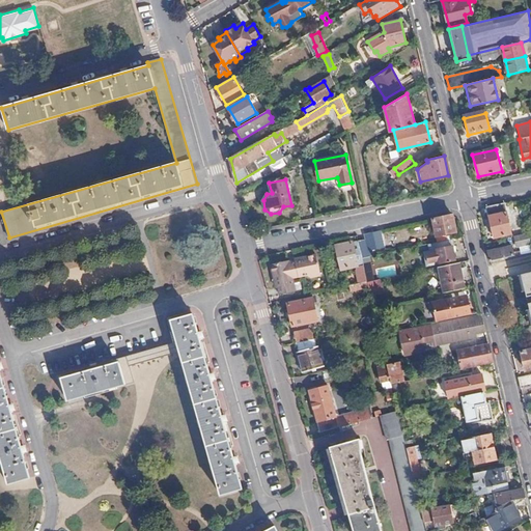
[(454,232),(451,215),(432,218),(437,236),(445,234),(454,232)]
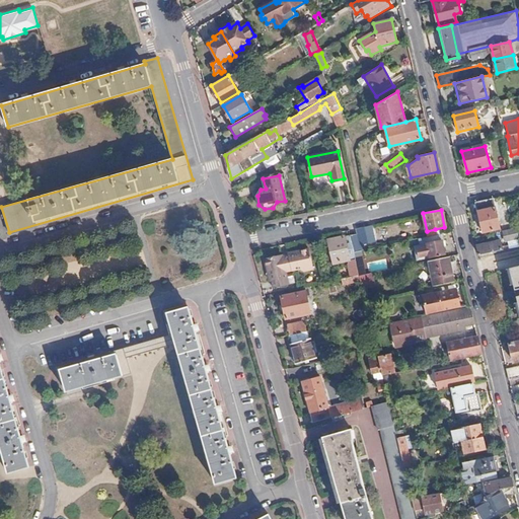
[(495,211),(477,215),(483,238),(502,233),(499,222),(495,211)]
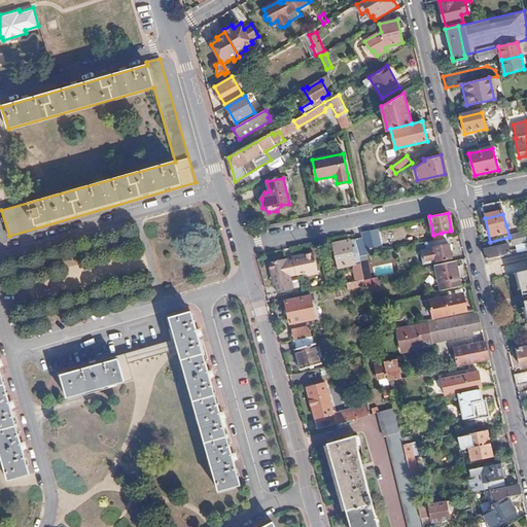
[(513,243),(525,240),(523,232),(511,235),(513,243)]
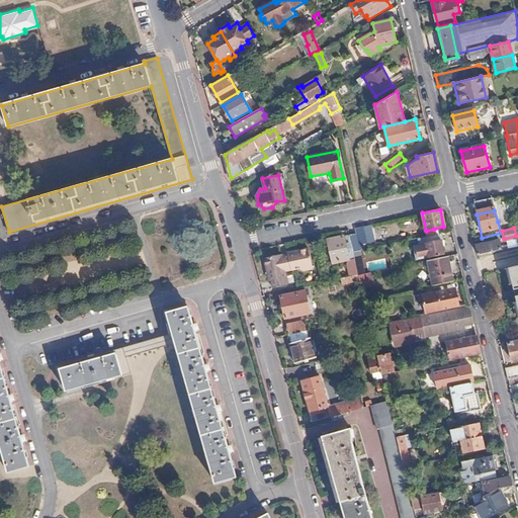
[(439,241),(438,234),(435,235),(427,236),(421,238),(422,245),(413,247),(416,260),(444,253),(441,240),(439,241)]
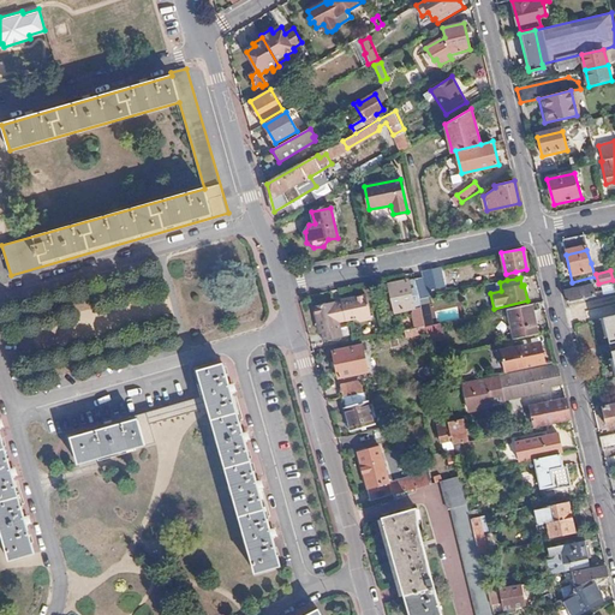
[(419,299),(430,297),(425,279),(415,281),(417,292),(419,299)]
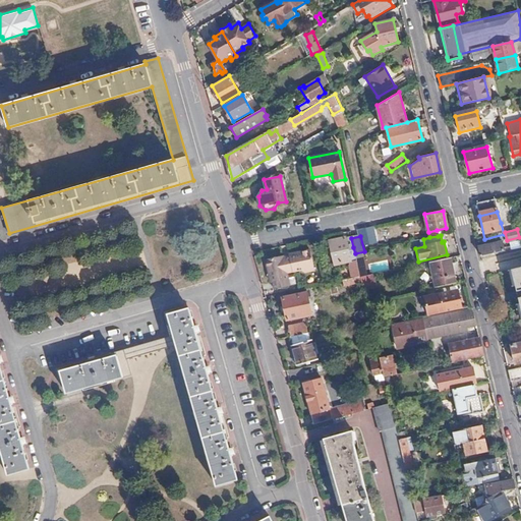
[(348,248),(346,238),(345,237),(330,240),(335,264),(351,261),(348,248)]
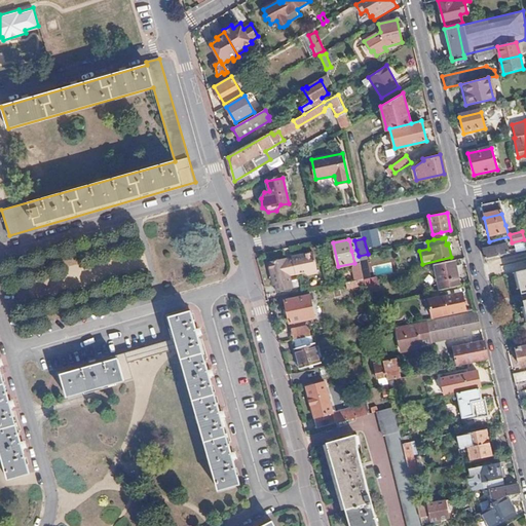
[(515,242),(515,246),(516,250),(525,247),(525,246),(525,240),(515,242)]
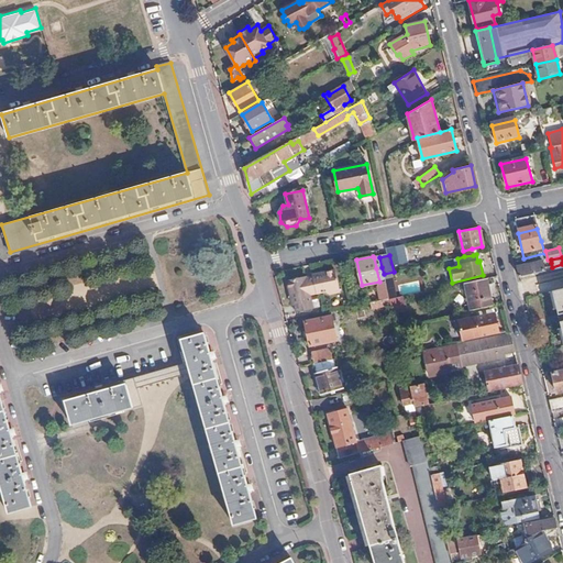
[(542,260),(517,266),(518,269),(519,276),(544,271),(544,268),(543,265),(542,260)]
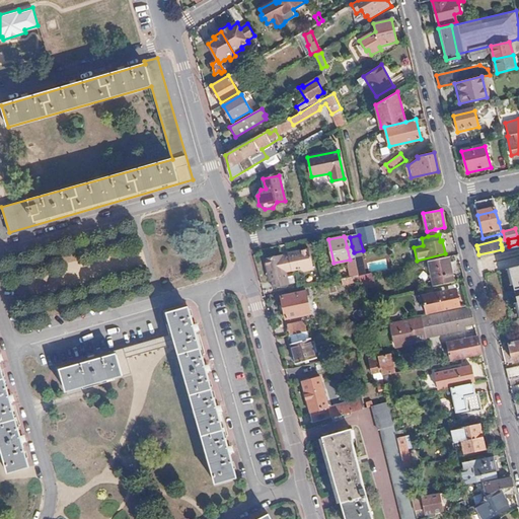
[(265,256),(268,271),(270,271),(272,279),(273,286),(287,283),(285,276),(287,275),(285,268),(291,267),(292,269),(302,267),(302,269),(313,267),(309,246),(296,249),(297,252),(288,254),(282,255),(282,252),(265,256)]
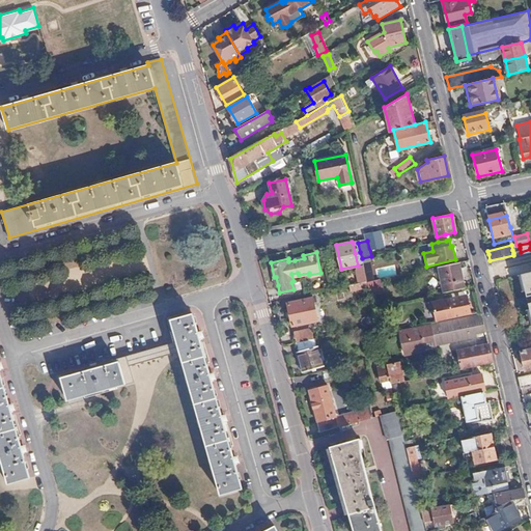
[(444,294),(465,288),(458,262),(438,267),(444,294)]
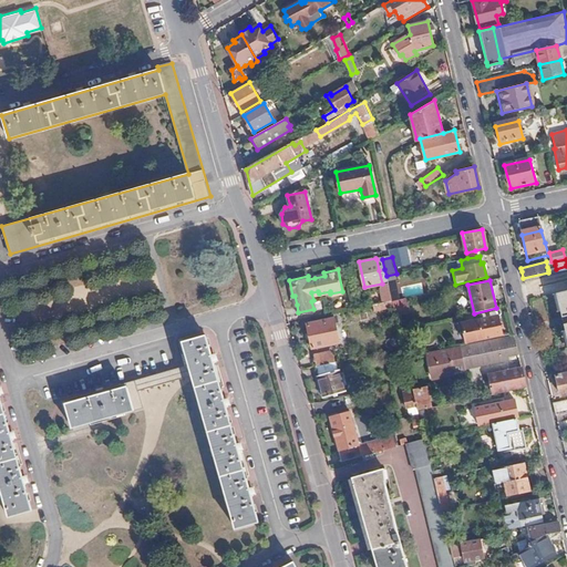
[(566,325),(564,326),(566,339),(566,290),(556,294),(562,317),(566,315),(566,325)]
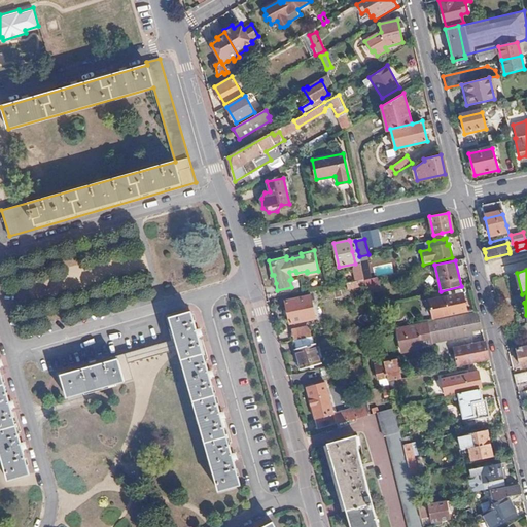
[(351,282),(364,280),(362,271),(349,274),(351,282)]
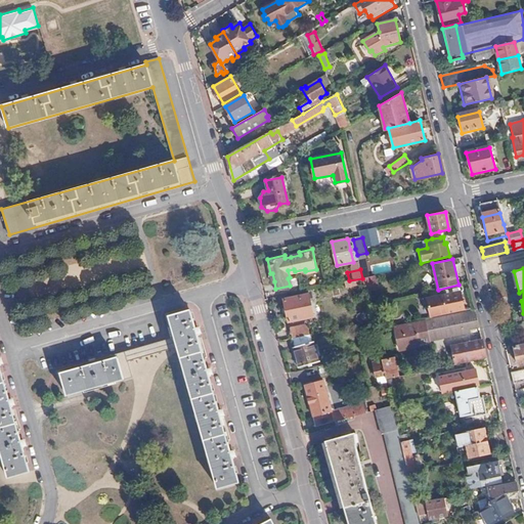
[(362,278),(365,292),(379,289),(376,275),(362,278)]
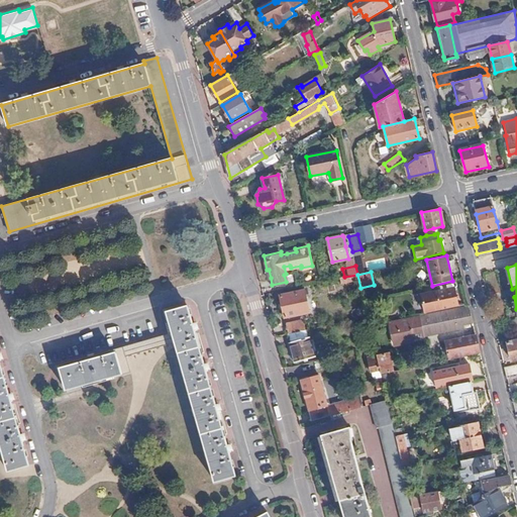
[(457,306),(452,287),(421,295),(425,313),(457,306)]
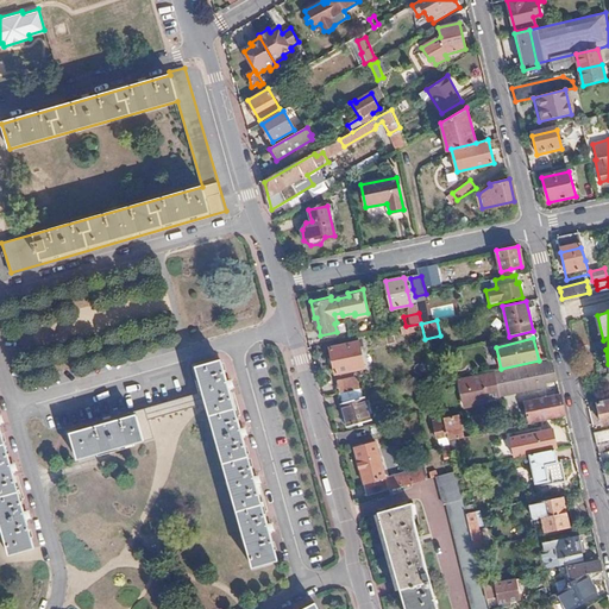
[(363,368),(357,341),(330,347),(336,374),(363,368)]
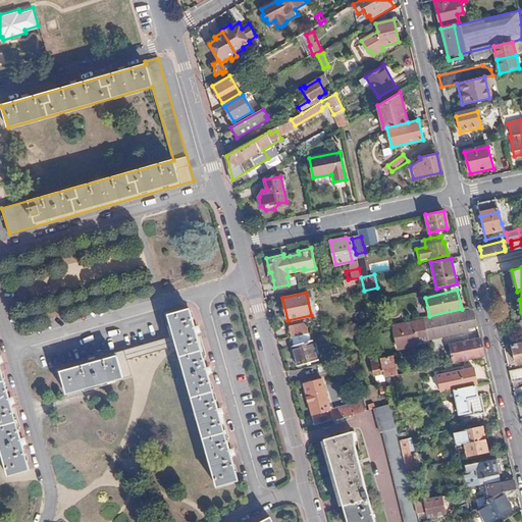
[(174,335),(59,369),(67,394),(132,374),(127,360),(177,346),(217,485),(238,480),(190,309),(168,315),(174,335)]
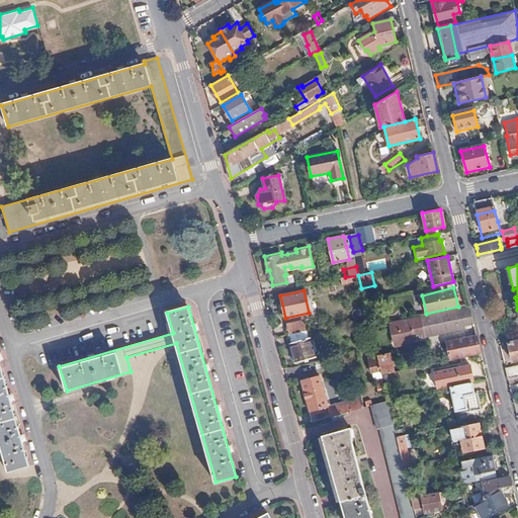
[(460,311),(463,327),(473,325),(469,309),(460,311)]
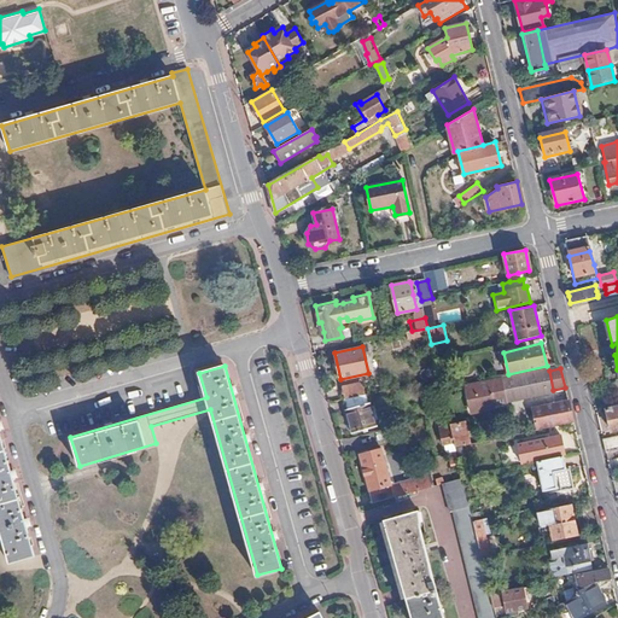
[(501,380),(506,404),(554,394),(553,390),(549,371),(501,380)]
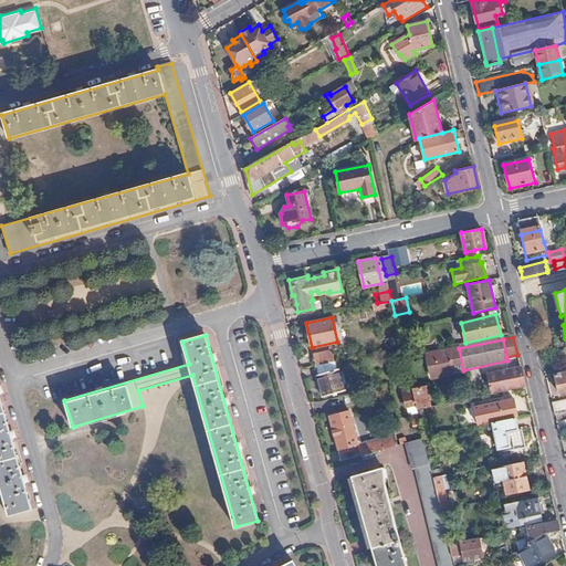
[(451,373),(463,370),(459,348),(427,355),(432,380),(442,378),(442,374),(451,373)]
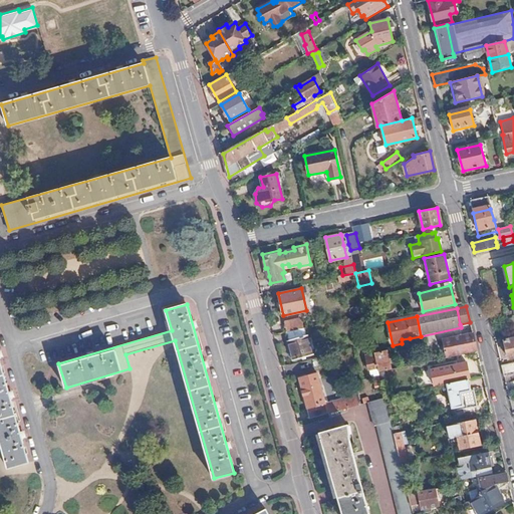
[(286,331),(302,328),(300,318),(285,321),(286,331)]
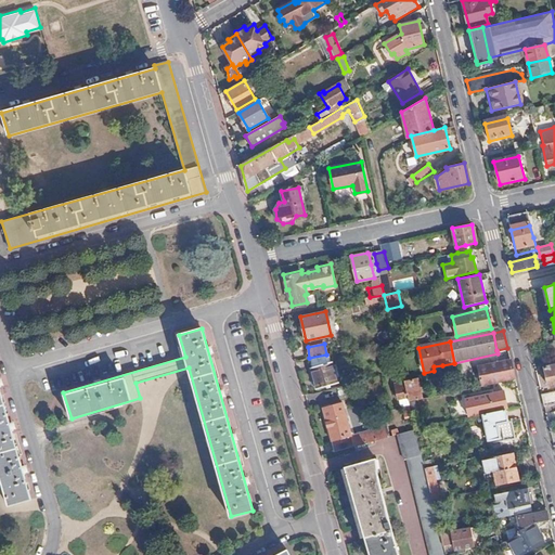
[(335,385),(328,353),(326,355),(309,358),(317,388),(335,385)]
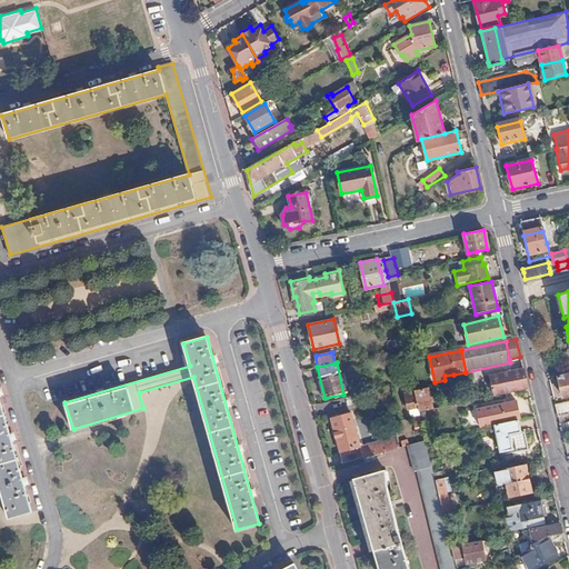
[(493,396),(528,388),(523,369),(490,376),(493,396)]
